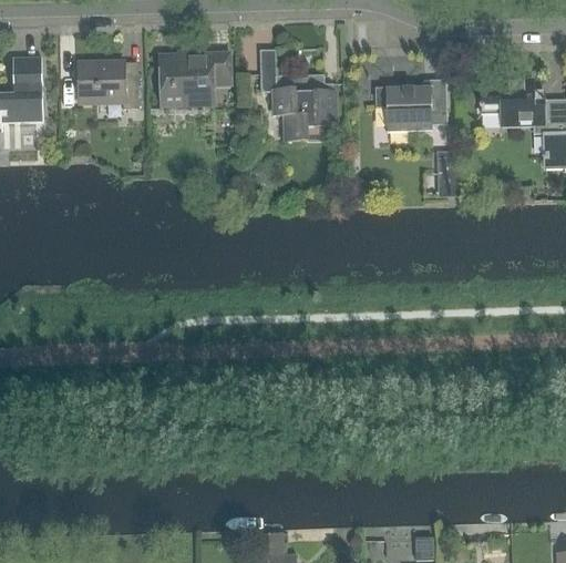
[(275,48),(258,49),(259,91),(275,90),(275,114),(285,114),(286,140),(323,139),(322,126),(332,125),(331,82),(322,82),(322,73),(276,74),(275,48)]
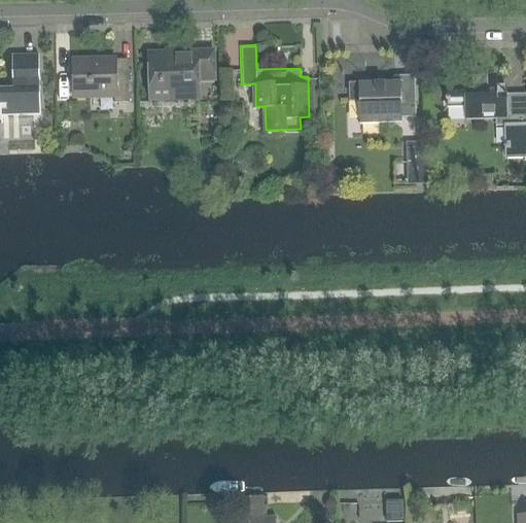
[(213,49),(210,49),(190,50),(189,46),(173,46),(173,50),(147,51),(148,96),(172,95),(172,90),(197,89),(196,75),(213,74),(213,49)]
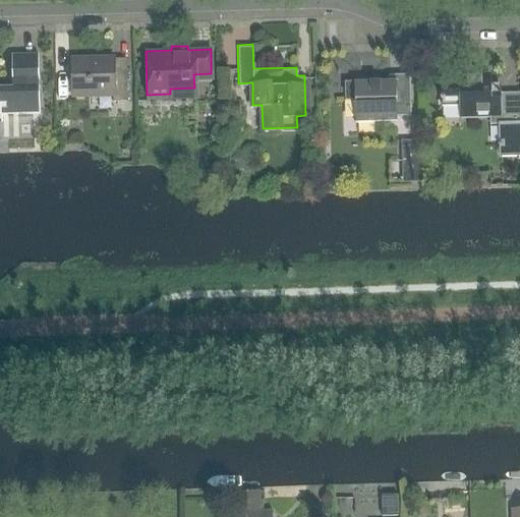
[(37,51),(10,52),(11,84),(0,84),(0,111),(38,111),(37,51)]
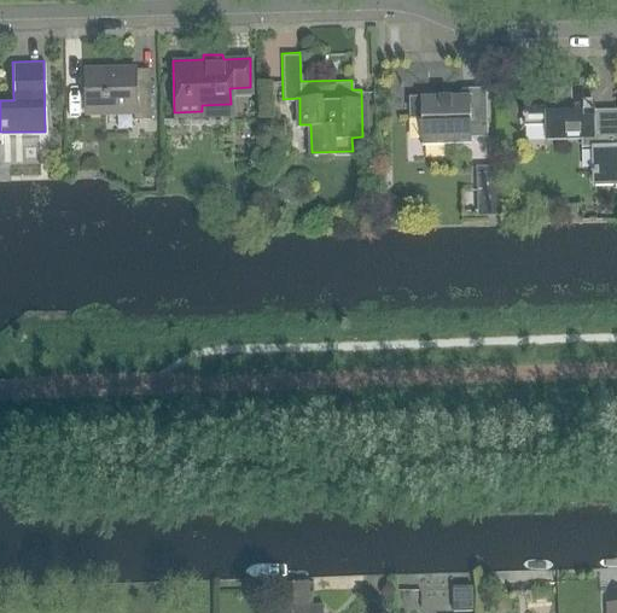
[(133,75),(133,66),(85,68),(86,110),(133,109),(133,117),(150,117),(149,75),(133,75)]
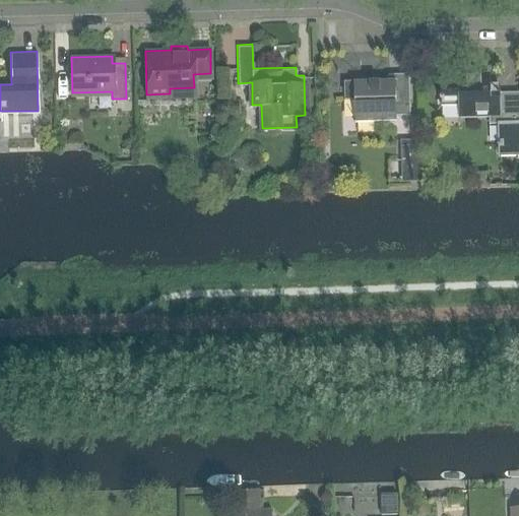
[(392,77),(389,77),(342,78),(342,98),(352,97),(353,120),(395,119),(394,113),(408,112),(407,71),(392,72),(392,77)]
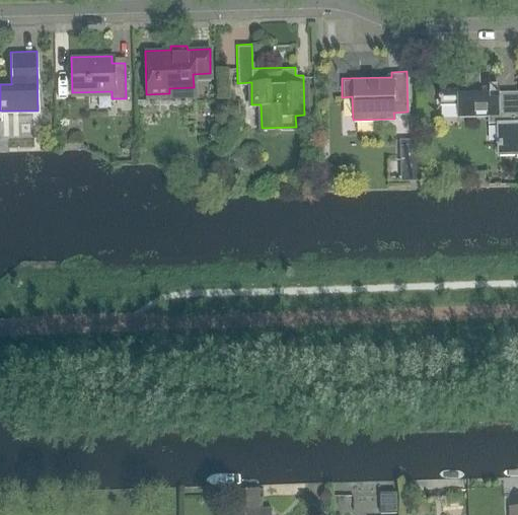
[(517,89),(513,90),(495,90),(488,83),(488,76),(484,73),(438,73),(439,103),(456,102),(456,112),(487,112),(487,122),(497,122),(498,151),(517,150),(517,89)]
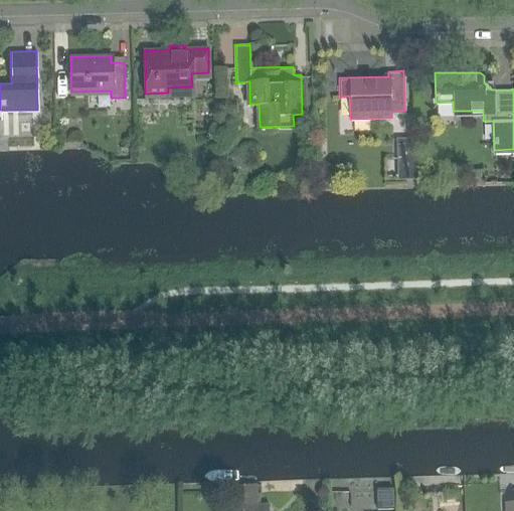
[(416,141),(402,142),(402,158),(417,158),(416,141)]
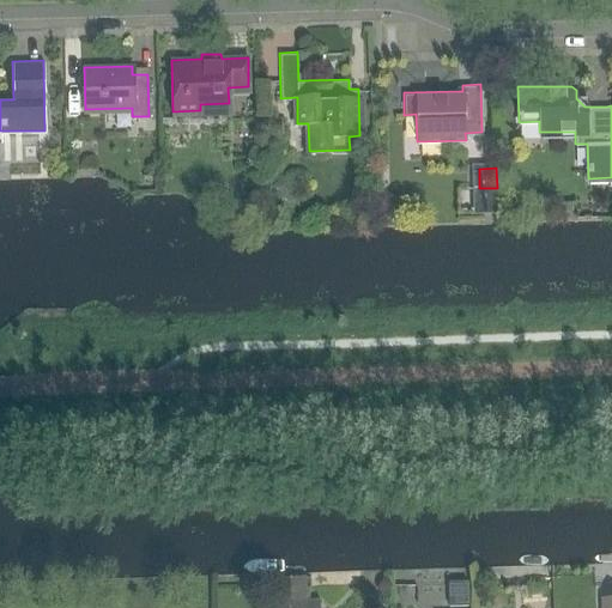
[(468,578),(447,578),(448,603),(468,603),(468,578)]
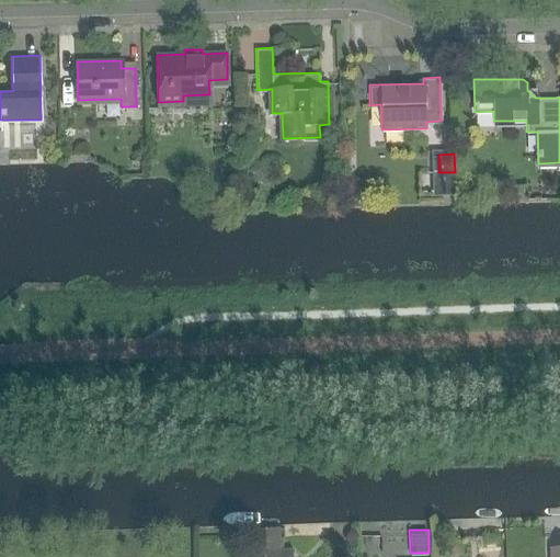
[(559,556),(559,545),(549,546),(549,556),(559,556)]
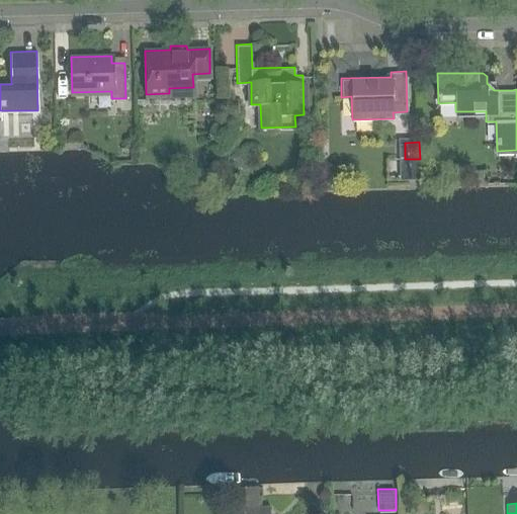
[(260,513),(261,504),(241,505),(240,513),(260,513)]
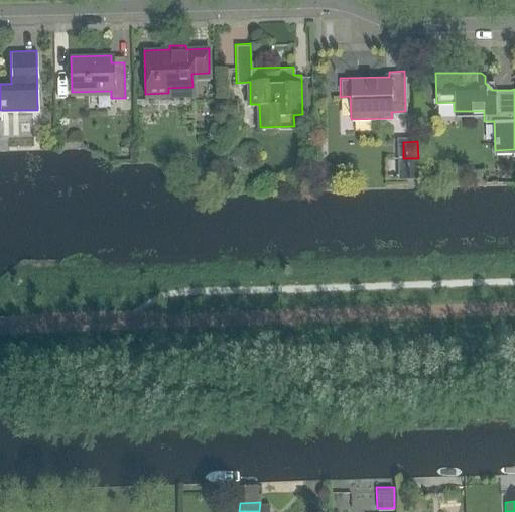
[(268,511),(269,502),(260,502),(259,511),(268,511)]
